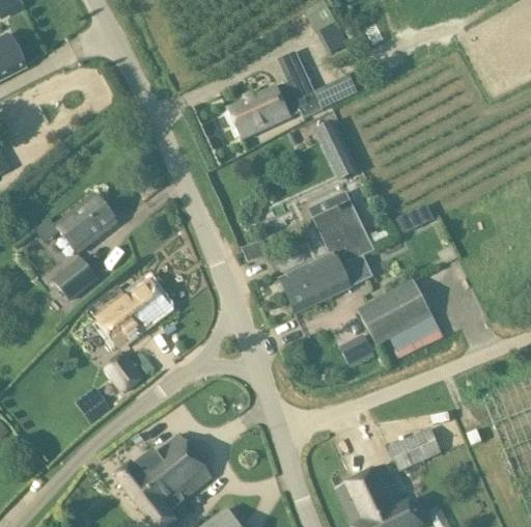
[(0,0),(0,19),(23,7),(19,0),(0,0)]
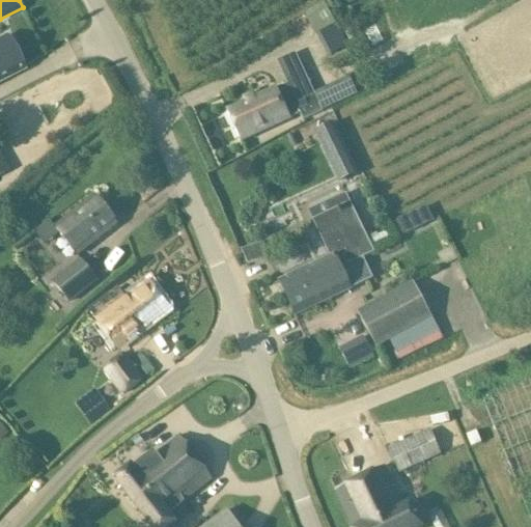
[(0,79),(22,68),(5,35),(0,37),(0,79)]
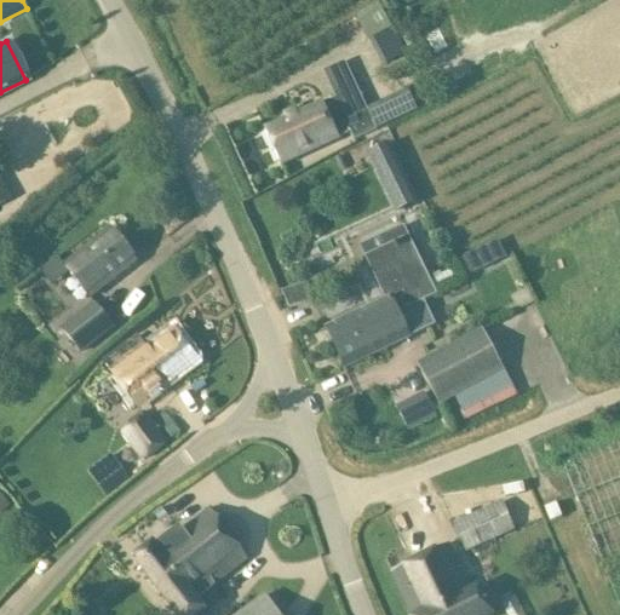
[(299,109),(286,115),(265,125),(281,161),(339,136),(338,133),(350,128),(355,136),(377,126),(377,125),(420,104),(411,84),(367,104),(345,57),(323,68),(336,95),(322,101),(321,99),(299,109)]
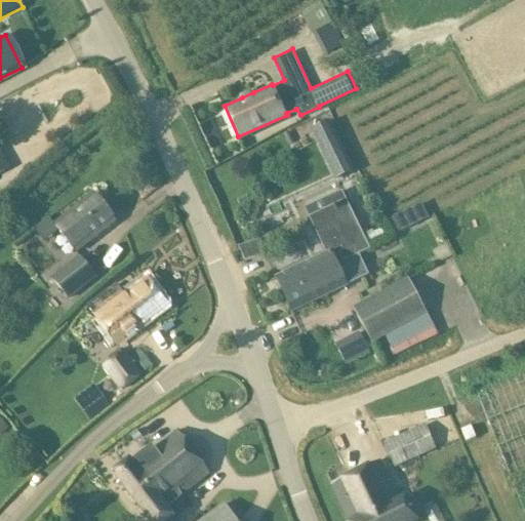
[(330,118),(311,128),(334,176),(354,167),(330,118)]
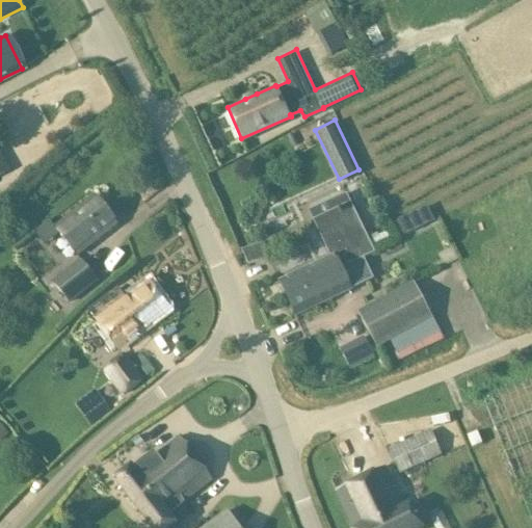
[(56,225),(78,253),(117,221),(96,193),(56,225)]
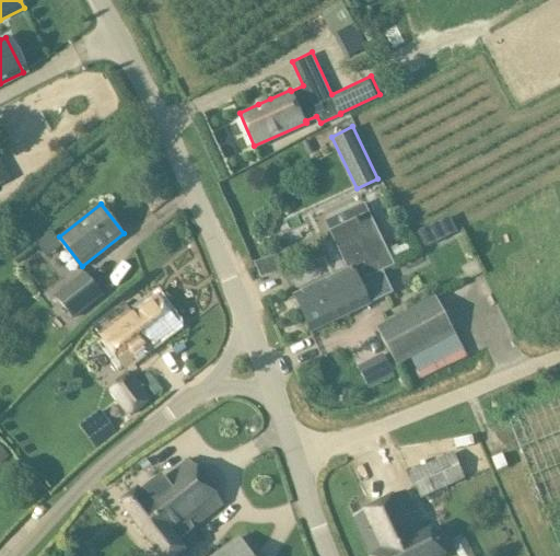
[(384,269),(383,267),(393,263),(369,213),(335,229),(353,267),(294,294),(302,309),(384,269)]
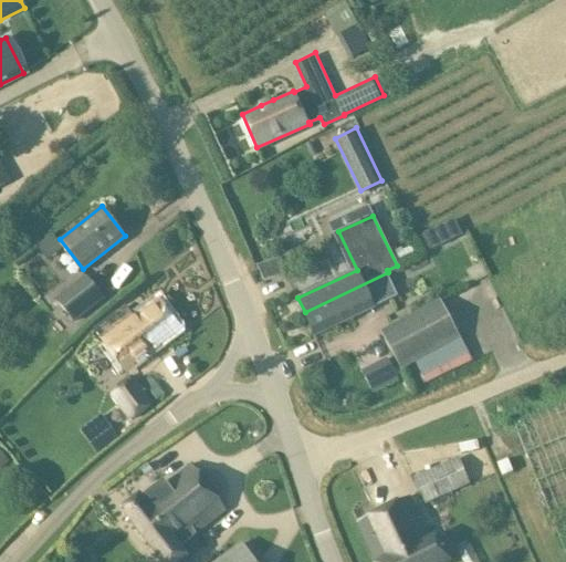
[(429,247),(438,242),(464,227),(467,226),(465,224),(453,216),(421,233),(429,248),(429,247)]
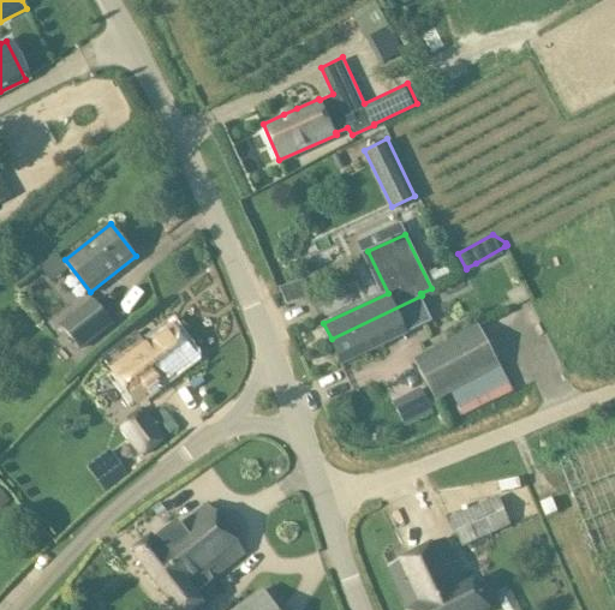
[(433,317),(422,295),(332,339),(342,360),(433,317)]
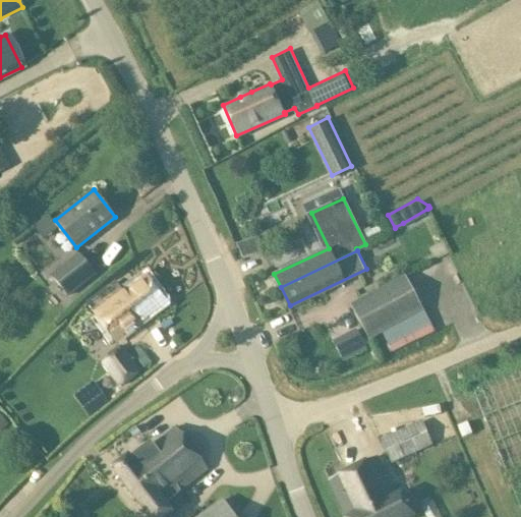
[(96,272),(81,252),(52,275),(67,294),(96,272)]
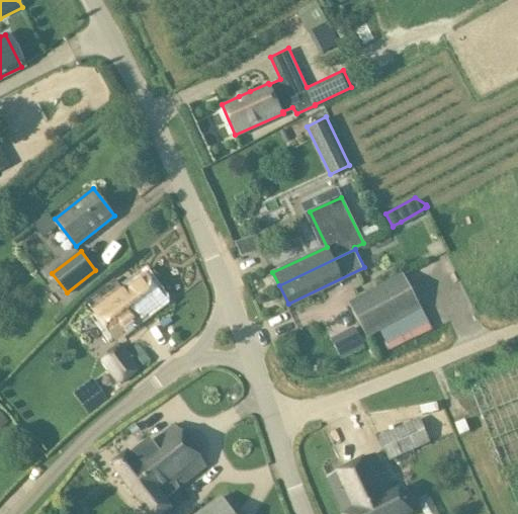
[(366,335),(421,306),(404,272),(349,302),(366,335)]
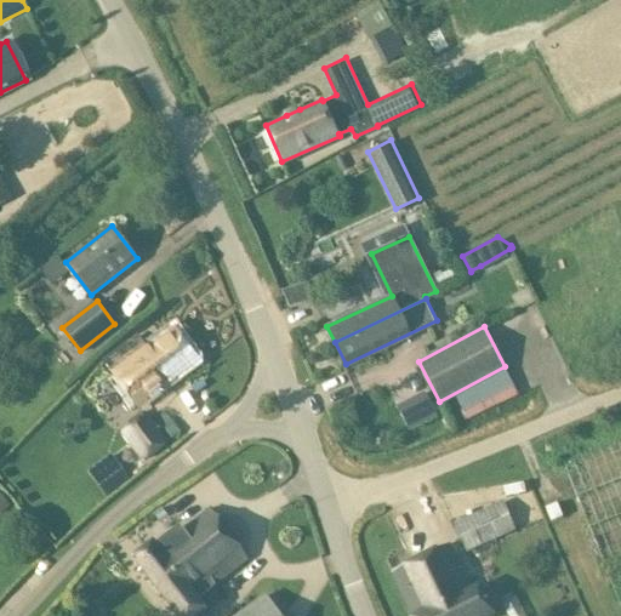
[(107,358),(138,400),(197,357),(176,329),(143,353),(132,338),(107,358)]
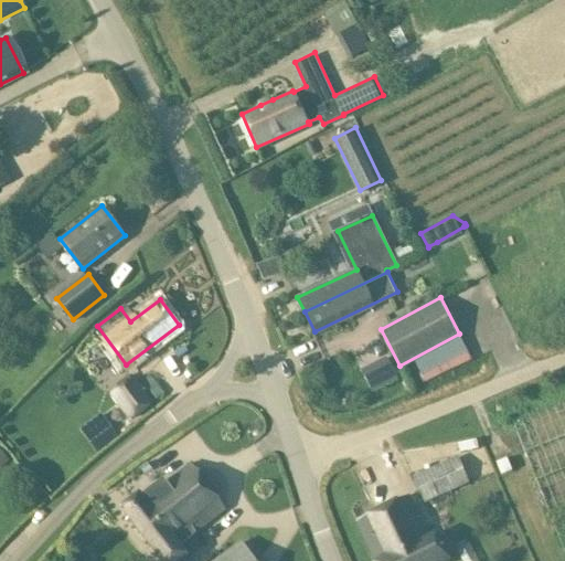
[(372,387),(397,373),(386,353),(361,367),(372,387)]
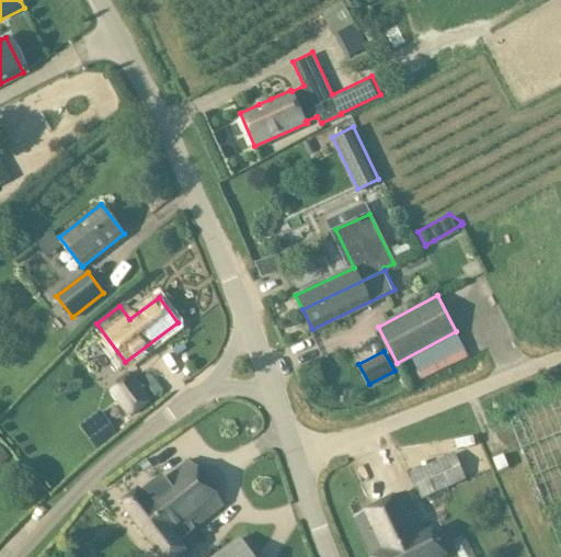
[(133,373),(114,387),(132,411),(150,397),(133,373)]
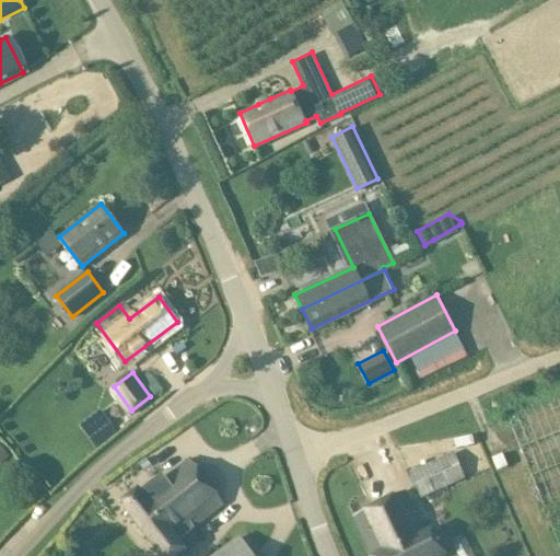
[(465,477),(463,472),(453,451),(409,471),(421,497),(465,477)]
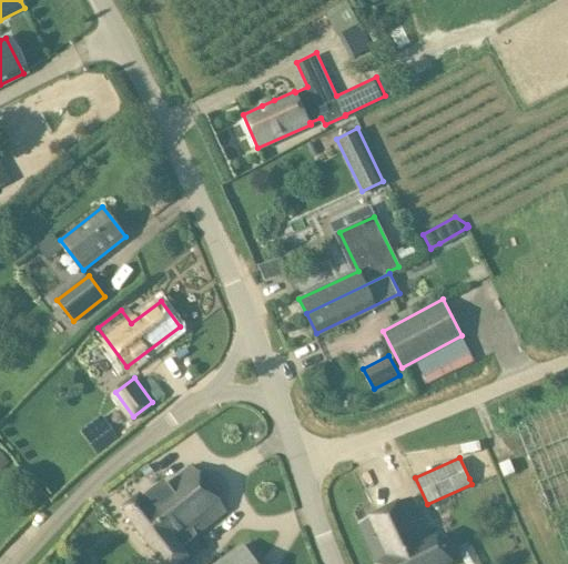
[(164,563),(180,563),(190,556),(182,545),(227,510),(193,463),(166,482),(165,480),(143,496),(143,495),(121,510),(164,563)]
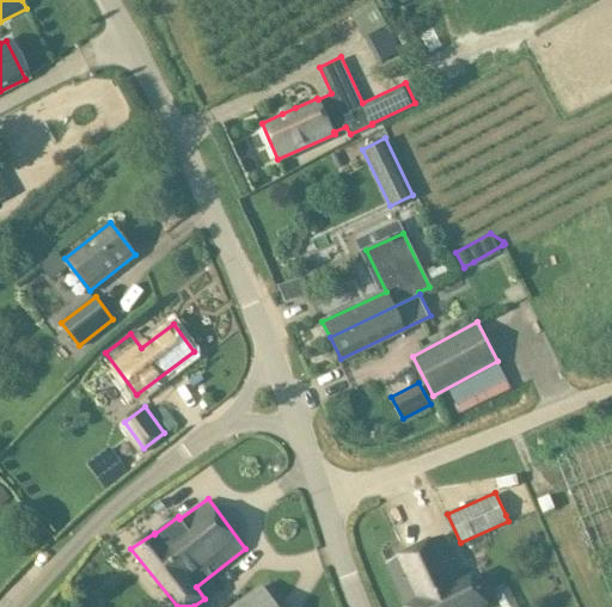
[(387,562),(408,606),(405,606),(479,606),(489,602),(473,575),(465,578),(444,533),(387,562)]
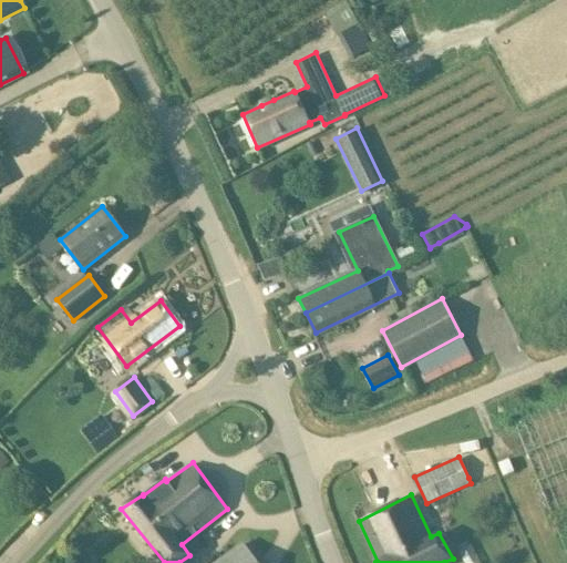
[(259,562),(244,541),(212,562),(259,562)]
